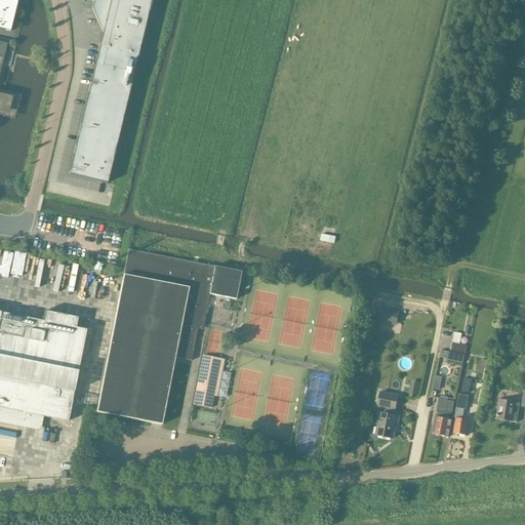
[(0,0),(0,30),(10,32),(17,2),(8,0),(0,0)]
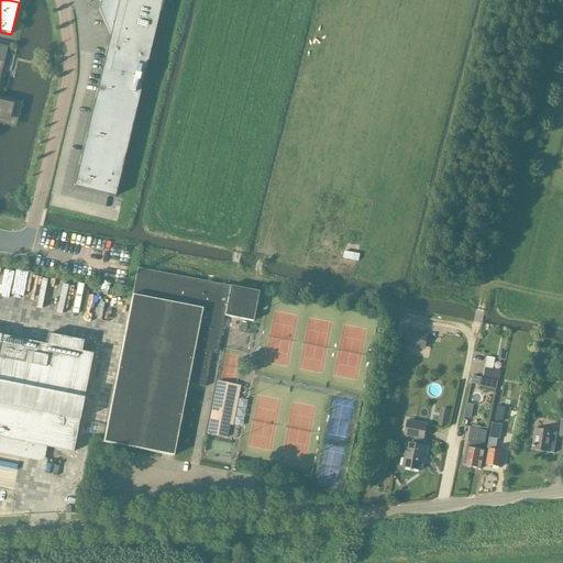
[(110,35),(74,187),(114,197),(162,0),(100,0),(98,10),(110,35)]
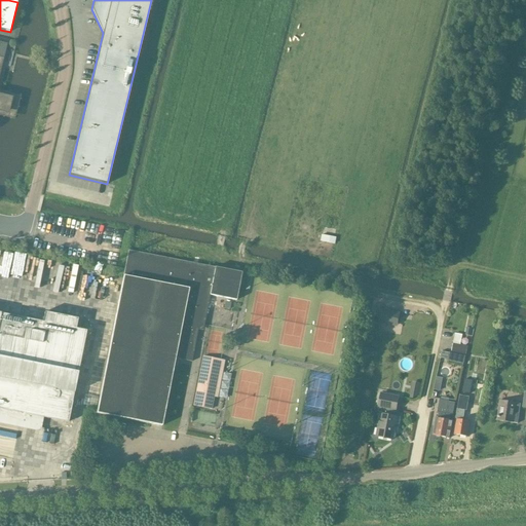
[(0,94),(0,112),(11,115),(15,98),(0,94)]
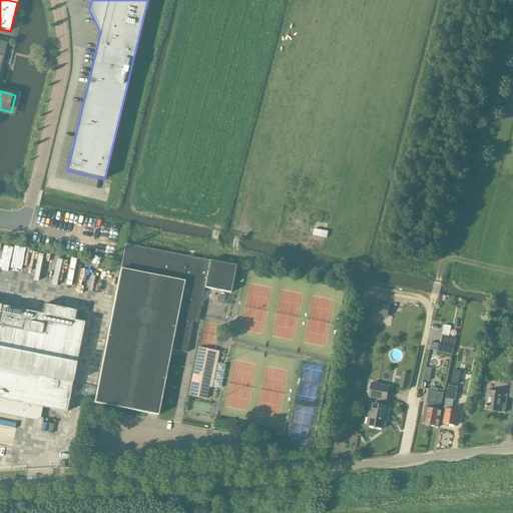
[(313,229),(312,235),(326,237),(327,231),(326,231),(314,229),(313,229)]
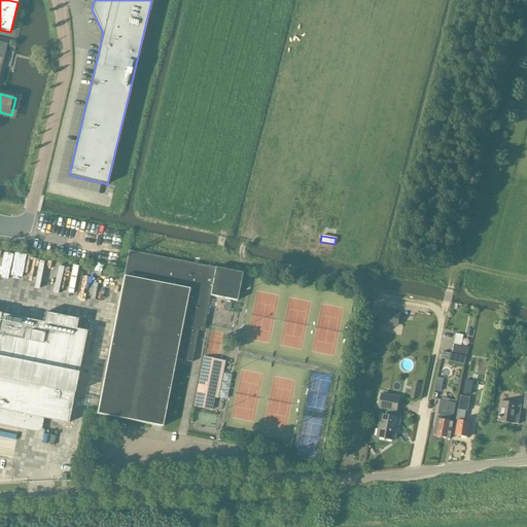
[(129,251),(97,415),(163,427),(176,359),(191,362),(198,330),(203,331),(210,295),(236,301),(241,273),(129,251)]
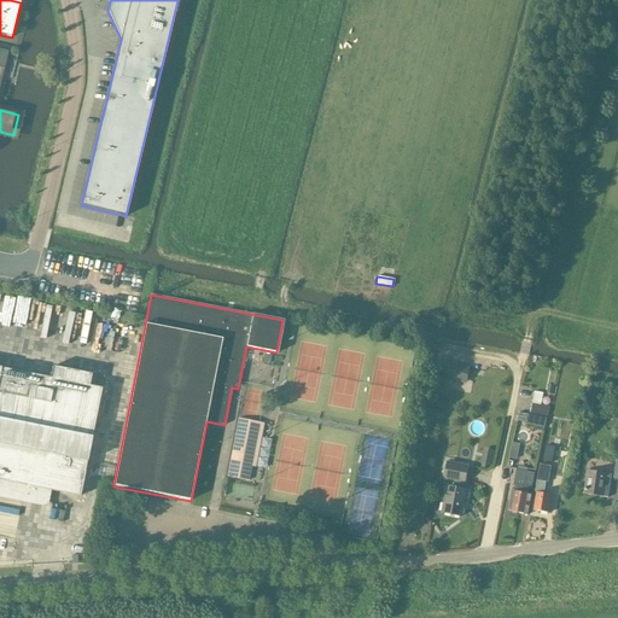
[(445,363),(443,380),(466,384),(470,368),(445,363)]
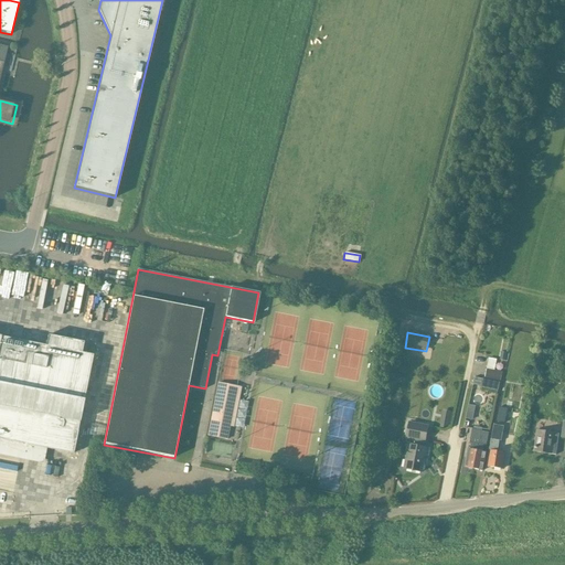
[(0,450),(43,460),(45,449),(72,455),(92,355),(0,337),(0,450)]
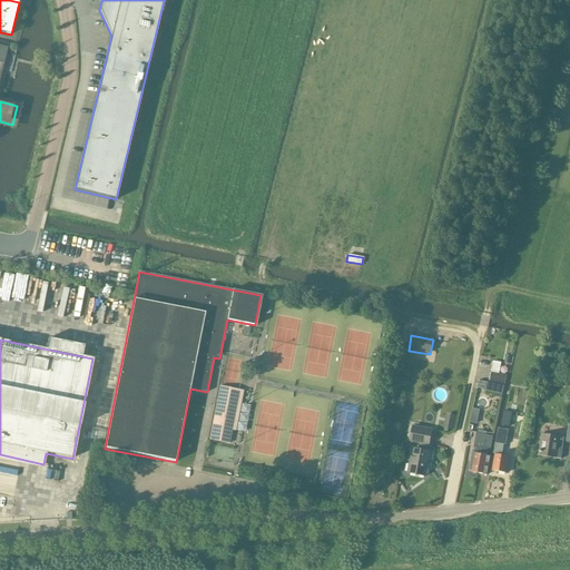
[(484,392),(485,391),(502,394),(507,375),(499,373),(501,363),(493,362),(489,383),(479,381),(477,391),(484,392)]
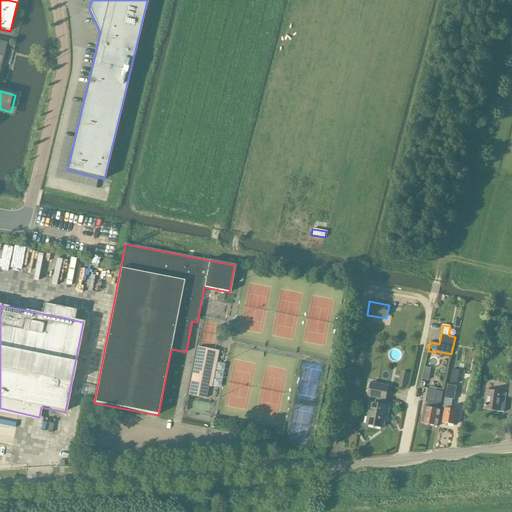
[(213,356),(197,353),(189,395),(205,398),(213,356)]
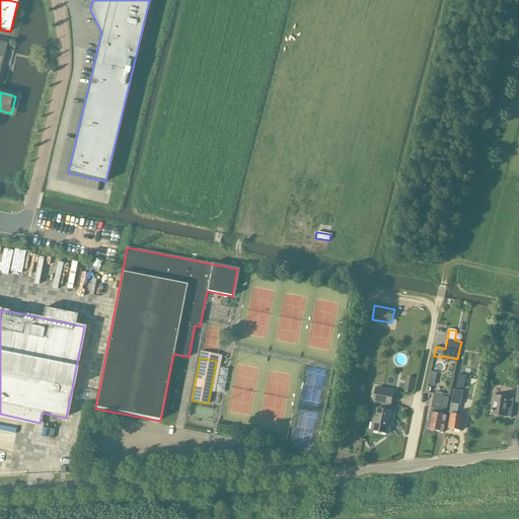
[(431,372),(428,384),(434,386),(437,373),(431,372)]
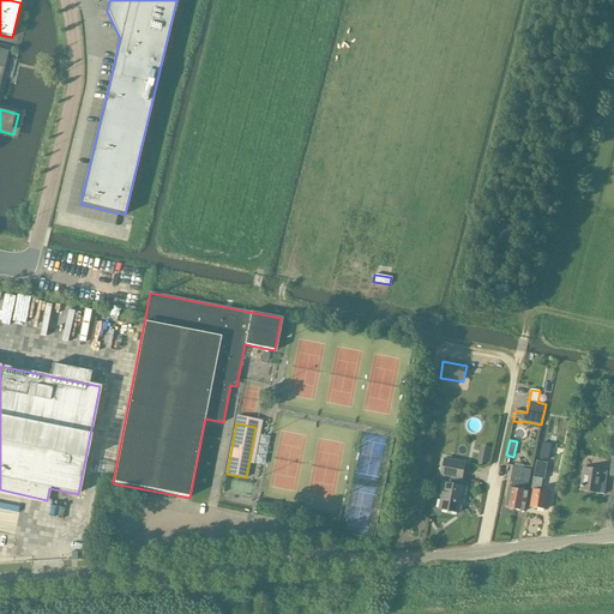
[(543,443),(540,458),(548,459),(552,445),(543,443)]
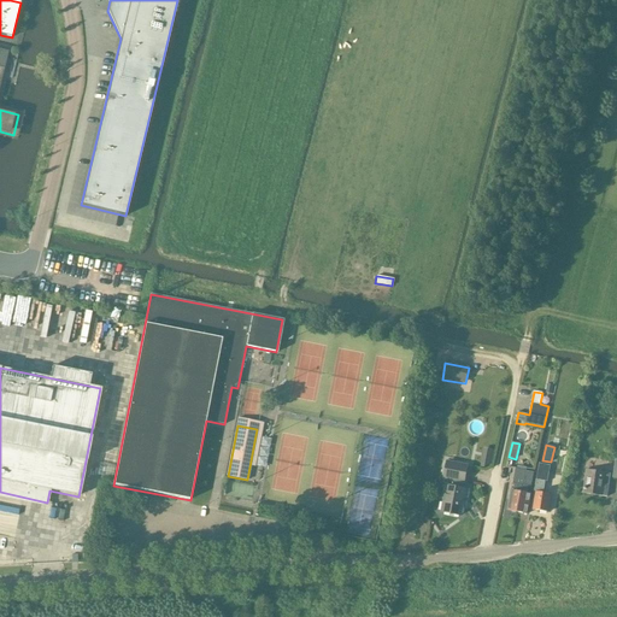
[(258,448),(256,465),(264,466),(266,450),(258,448)]
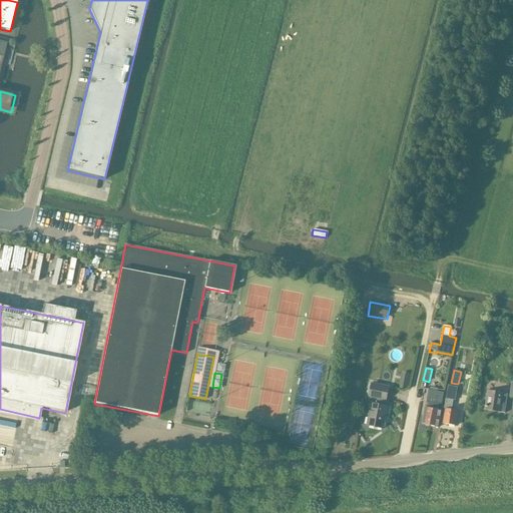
[(409,388),(410,373),(401,373),(400,388),(409,388)]
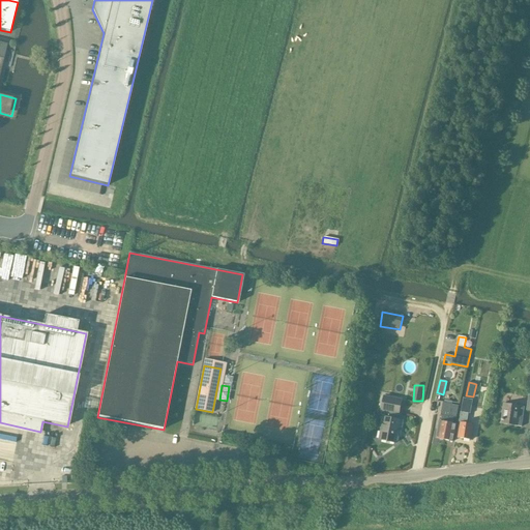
[(384,417),(380,440),(395,443),(398,433),(399,430),(401,430),(402,421),(396,420),(398,414),(399,414),(402,400),(384,396),(381,411),(388,412),(387,418),(384,417)]
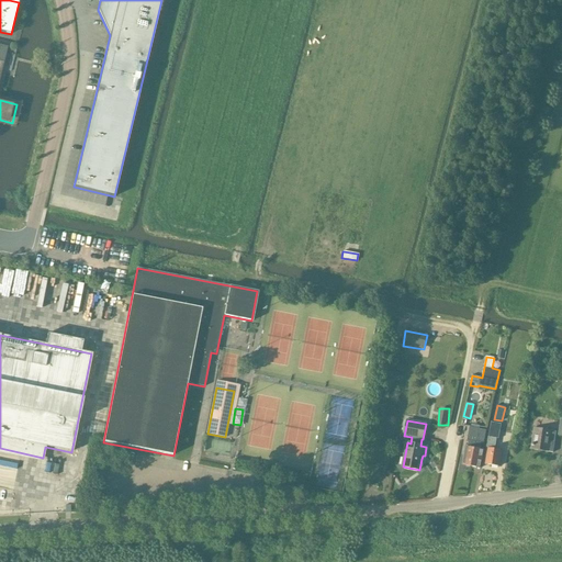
[(491,423),(489,437),(486,448),(489,449),(485,464),(499,467),(502,450),(495,449),(496,439),(498,439),(502,425),(491,423)]
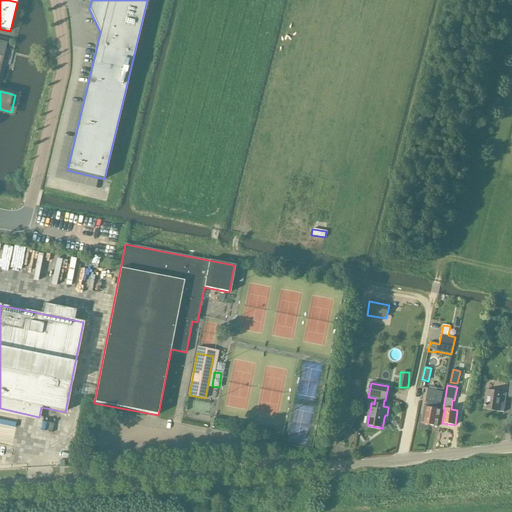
[(421,424),(428,425),(436,390),(428,388),(424,406),(421,424)]
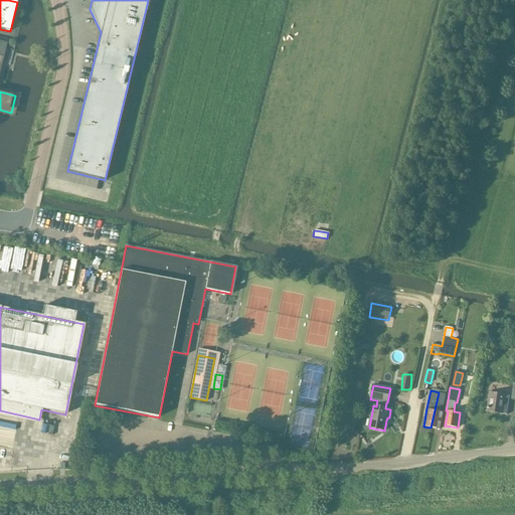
[(486,411),(506,414),(509,395),(489,391),(486,411)]
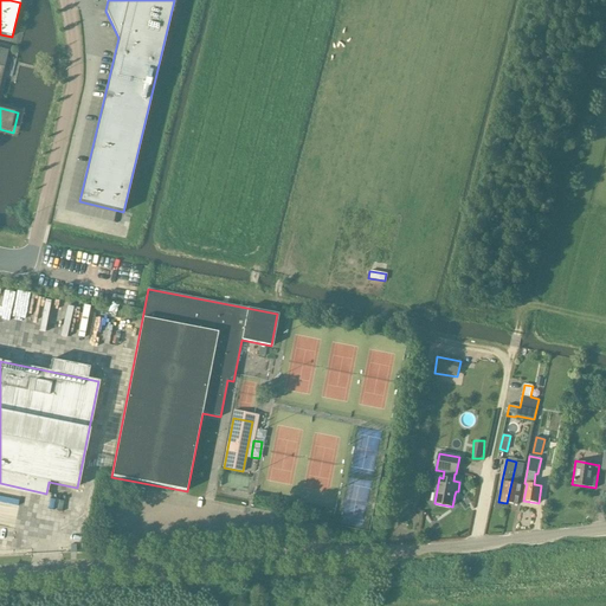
[(524,463),(516,462),(507,503),(517,505),(521,484),(517,483),(519,477),(521,477),(524,463)]
